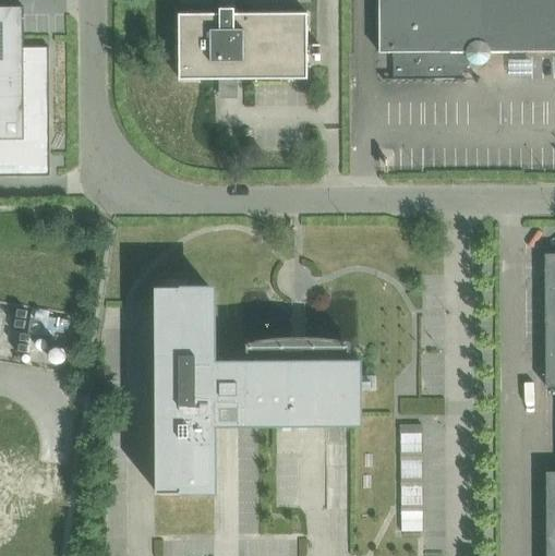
[(376,0),(377,51),(390,51),(390,77),(381,77),(381,79),(475,77),(475,76),(459,76),(459,73),(458,73),(468,61),(473,63),(479,63),(483,61),(487,57),(494,50),(506,51),(506,50),(554,49),(554,0),(376,0)]
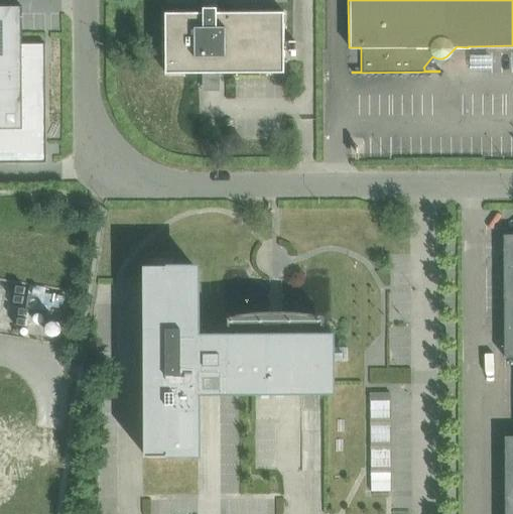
[(0,161),(43,161),(42,42),(19,42),(19,5),(0,5),(0,161)]
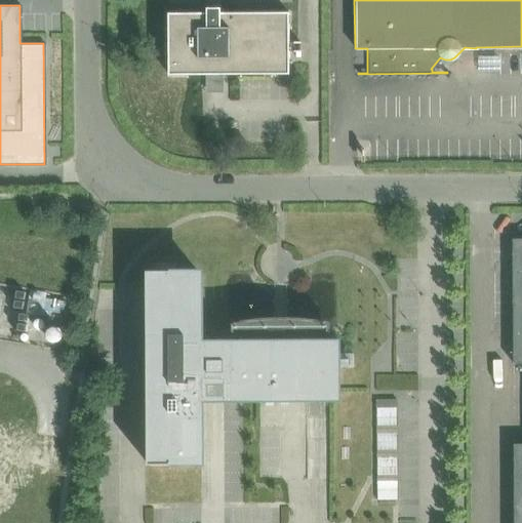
[(287,73),(287,11),(166,12),(166,74),(205,73),(206,81),(218,81),(218,73),(287,73)]
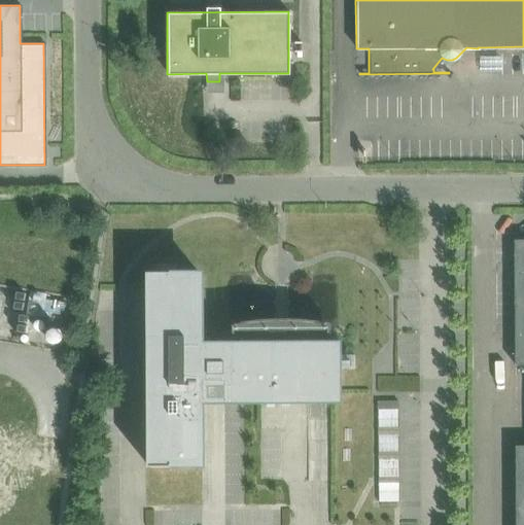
[(523,238),(512,239),(513,363),(523,362),(523,238)]
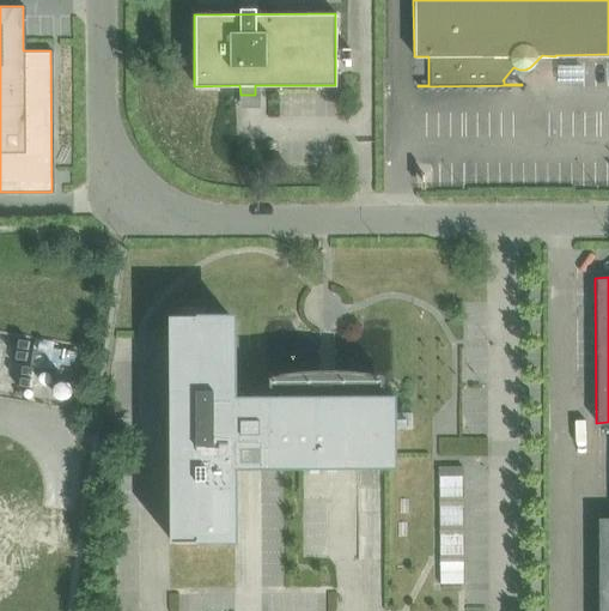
[(196,315),(169,315),(172,540),(200,540),(200,537),(233,537),(232,442),(269,441),(269,461),(390,463),(390,409),(390,399),(382,399),(382,374),(363,371),(343,369),(324,369),(305,369),(286,371),(268,374),(268,400),(231,400),(230,318),(196,319),(196,315)]
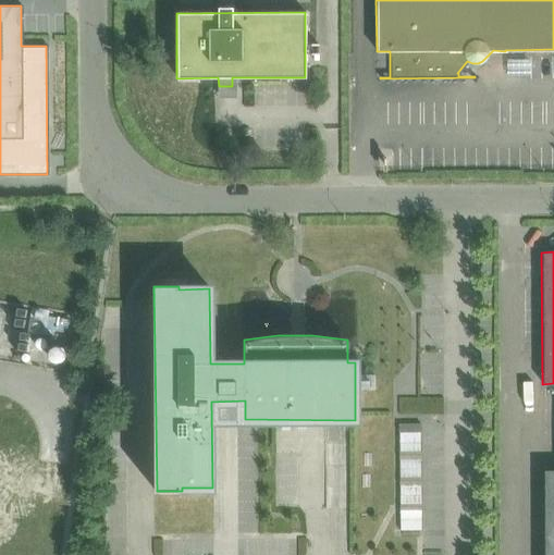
[(421,422),(401,422),(398,528),(420,528),(421,422)]
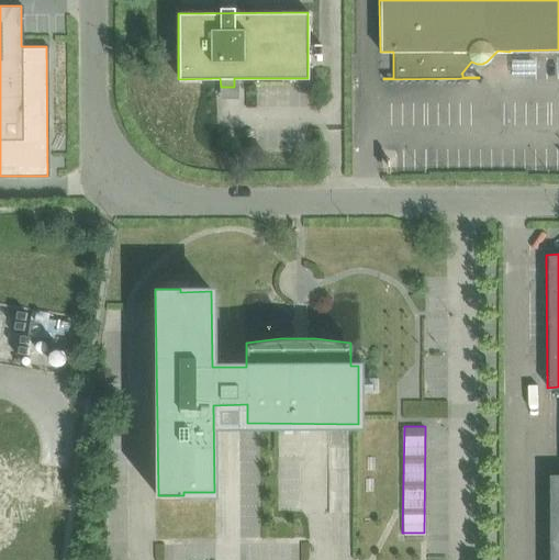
[(558,559),(558,473),(548,473),(548,559),(558,559)]
